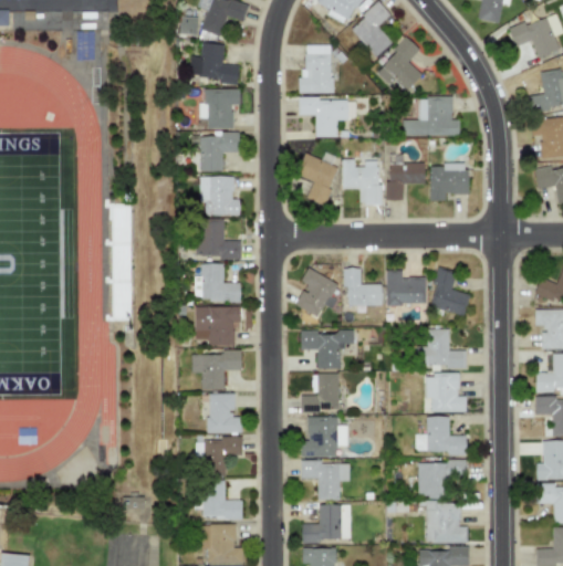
[(211,0),(200,30),(220,37),(228,17),(242,22),(248,8),(227,0),(211,0)]
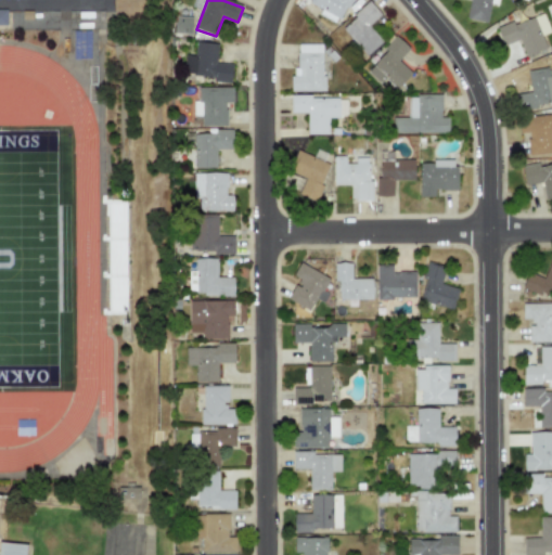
[(311,0),(310,3),(323,10),(321,15),(342,25),(352,0),(311,0)]
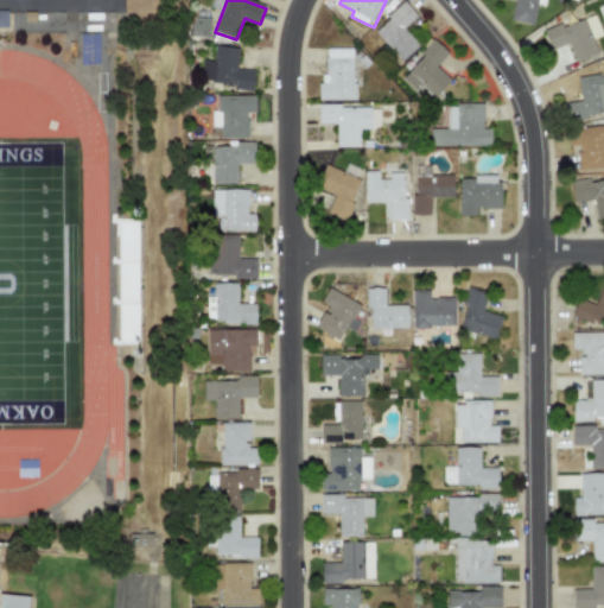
[(515,0),(513,21),(536,24),(539,0),(515,0)]
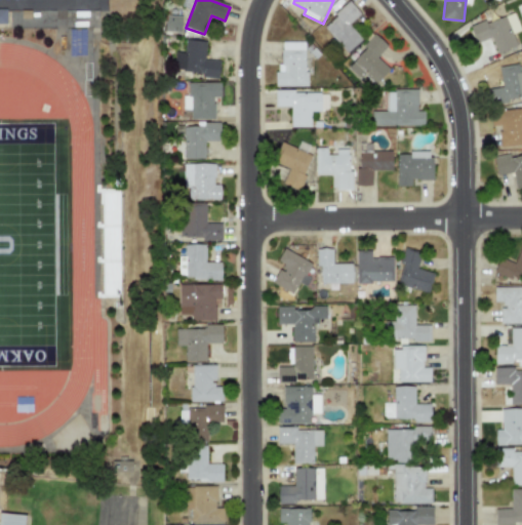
[(350,25),(362,14),(352,2),(324,26),(348,52),(363,40),(350,25)]
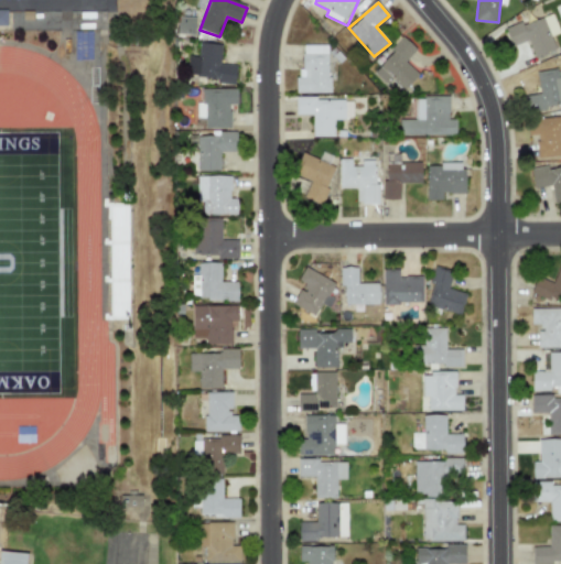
[(0,10),(9,10),(9,25),(0,25),(0,10)]
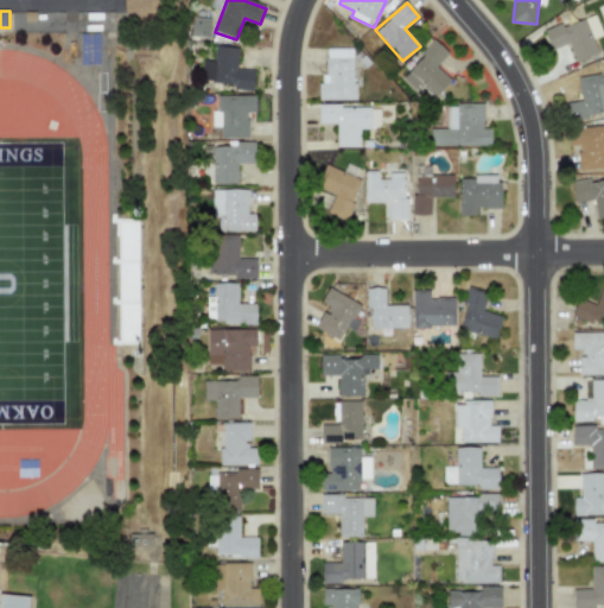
[(546,31),(553,50),(571,44),(577,63),(601,55),(587,18),(546,31)]
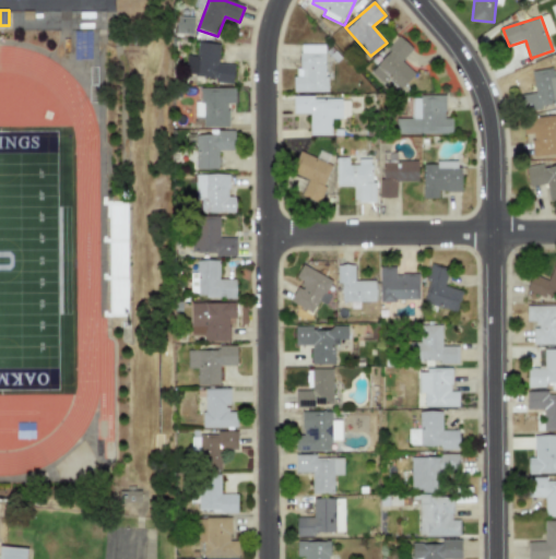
[(371,71),(387,85),(391,81),(401,91),(416,74),(403,61),(414,49),(401,37),(371,71)]
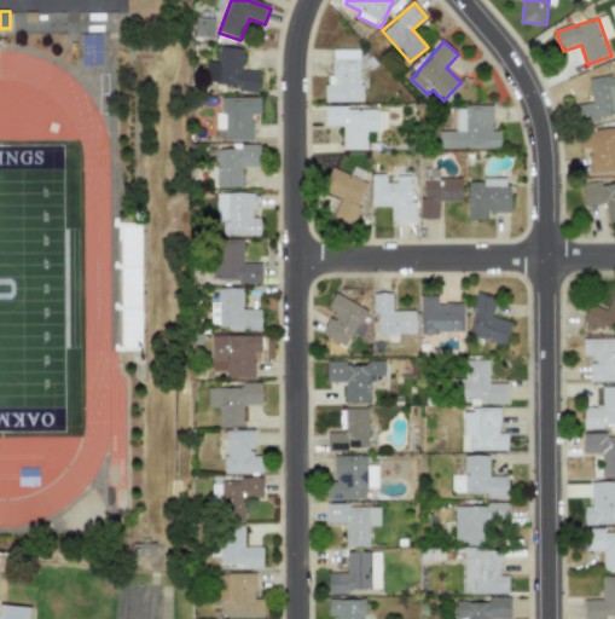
[(261,71),(243,70),(244,48),(220,47),(220,62),(209,61),(207,84),(242,86),(242,91),(260,92),(261,71)]
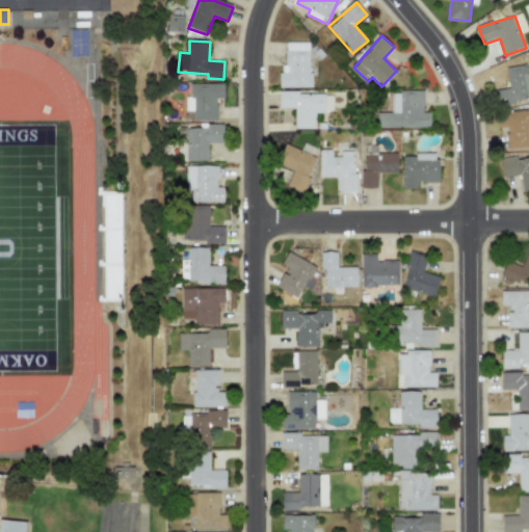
[(282,87),(312,87),(312,42),(287,43),(288,65),(282,65),(282,87)]
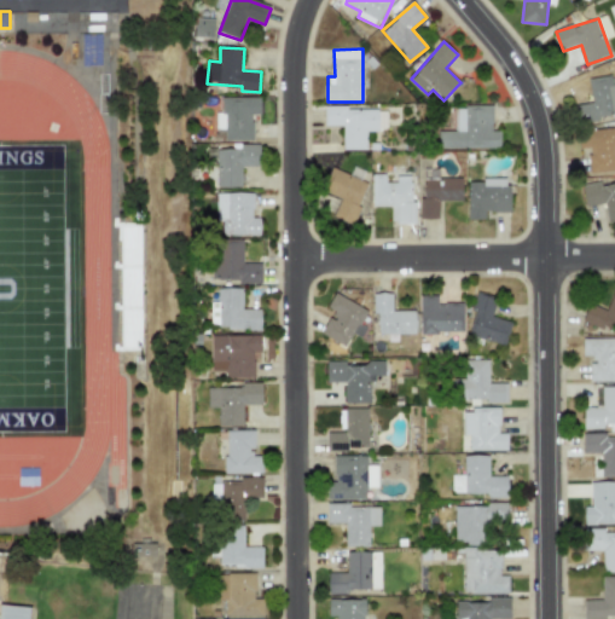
[(590,79),(593,102),(575,105),(579,122),(614,115),(614,85),(613,75),(590,79)]
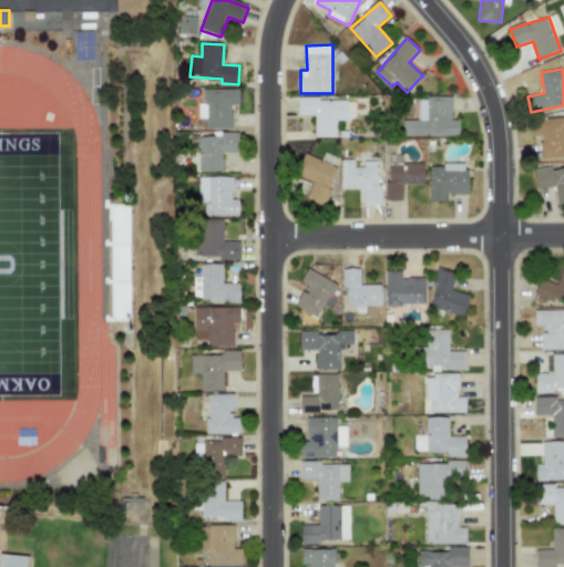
[(200,121),(208,121),(208,129),(234,129),(233,105),(241,105),(239,89),(204,90),(205,103),(200,103),(200,121)]
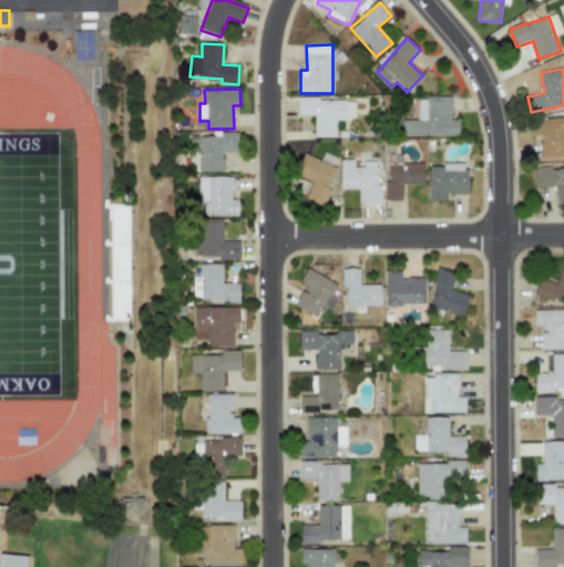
[(453,120),(453,96),(420,96),(419,120),(403,120),(403,135),(460,136),(460,120),(453,120)]
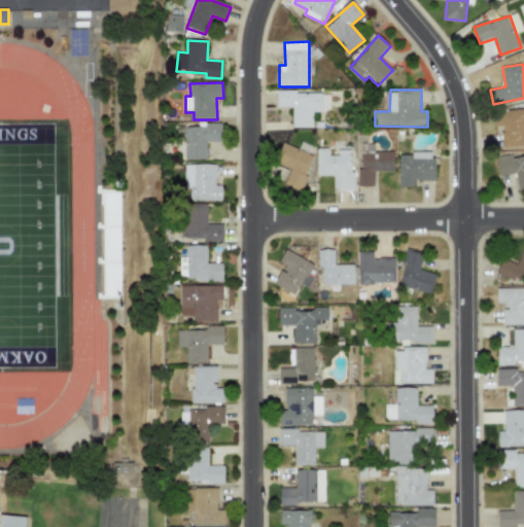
[(293,127),(314,127),(314,111),(332,111),(330,92),(278,93),(278,107),(293,107),(293,127)]
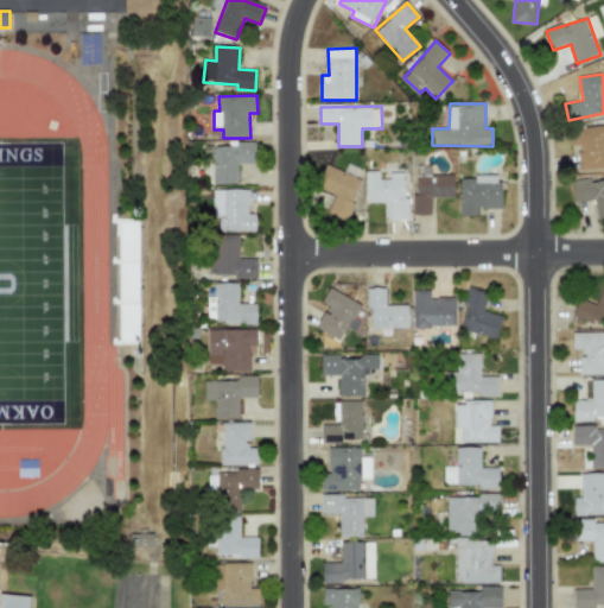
[(603,126),(571,127),(572,145),(579,145),(580,169),(603,169),(603,126)]
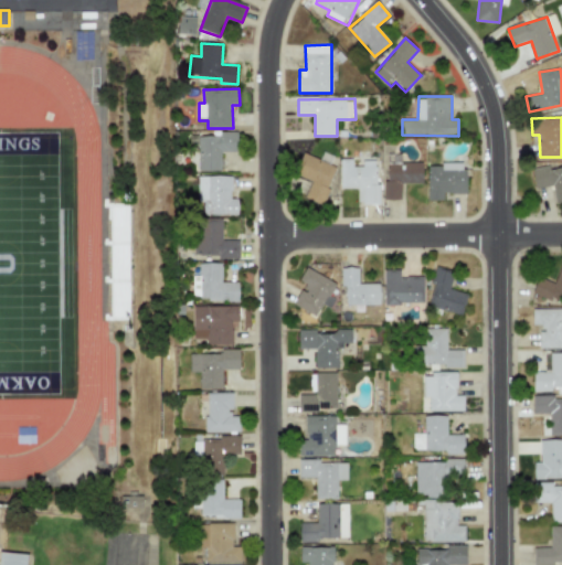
[(222,170),(222,152),(239,152),(237,131),(220,132),(220,136),(200,136),(200,171),(222,170)]
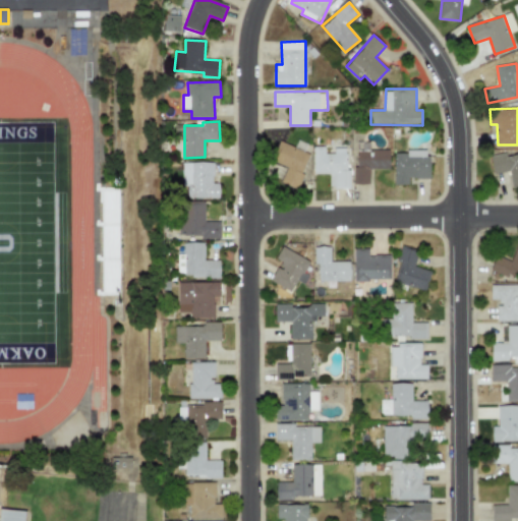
[(273,161),(288,167),(282,182),(297,188),(311,154),(281,140),(273,161)]
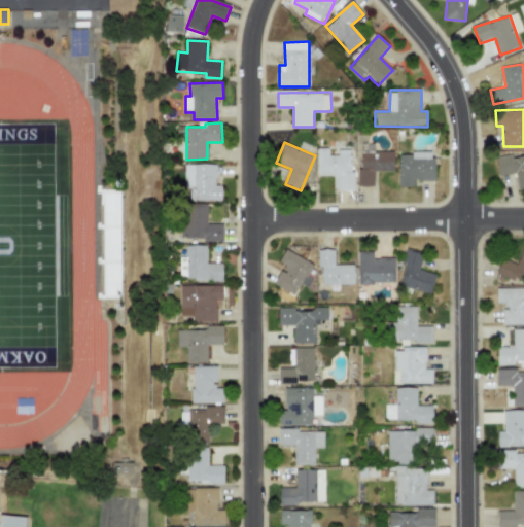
[(361,186),(376,186),(376,171),(395,171),(395,151),(376,151),(376,144),(361,144),(361,186)]
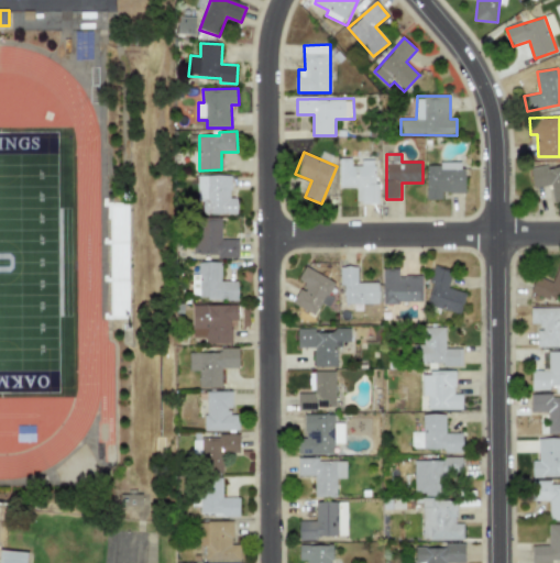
[(341,158),(341,188),(358,188),(358,203),(377,203),(377,158),(341,158)]
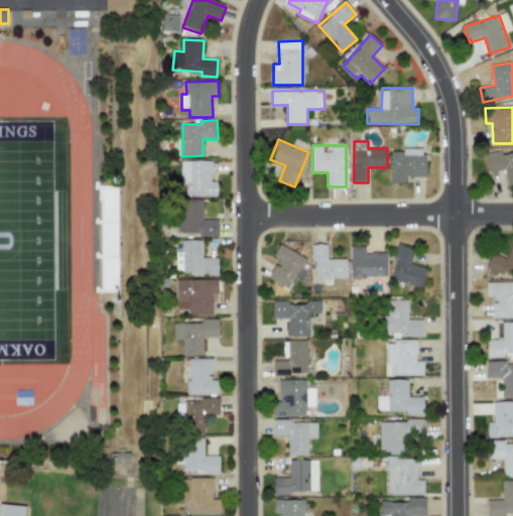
[(426,177),(426,149),(392,150),(392,183),(406,182),(406,177),(426,177)]
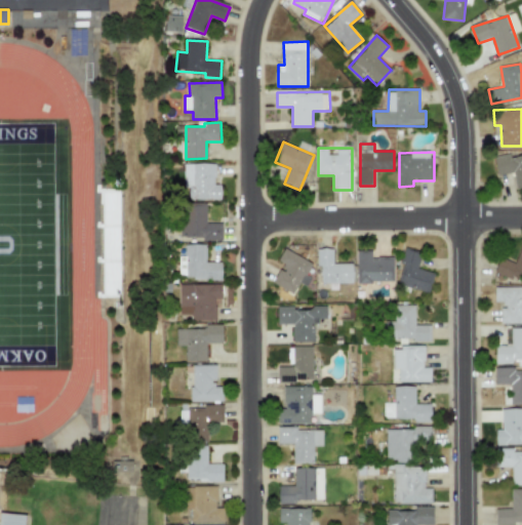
[(521,155),(512,158),(511,154),(495,157),(499,175),(514,172),(518,190),(521,189),(521,155)]
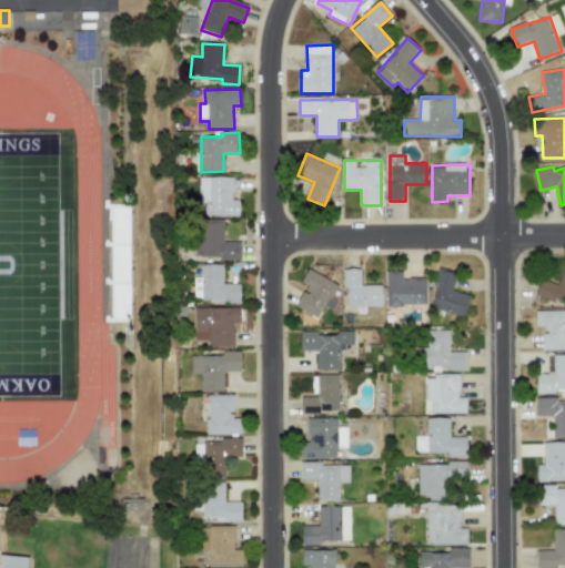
[(201,203),(207,203),(205,215),(240,216),(241,200),(233,200),(234,178),(201,176),(201,203)]
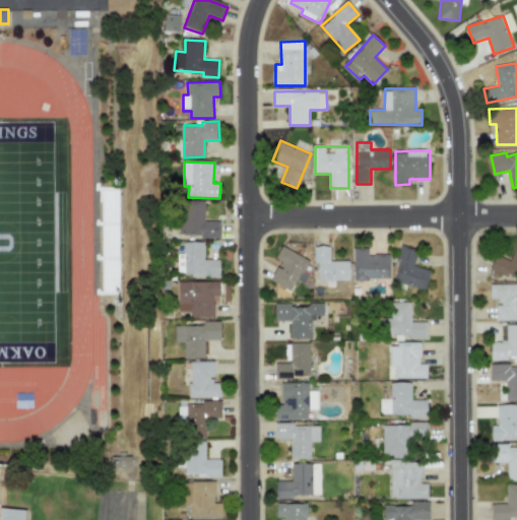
[(220,238),(221,221),(205,220),(206,202),(182,201),(182,237),(220,238)]
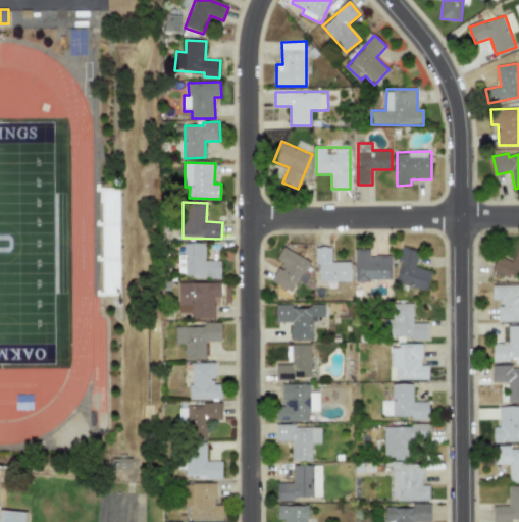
[(222,260),(206,260),(207,243),(186,243),(185,255),(179,255),(179,276),(221,277),(222,260)]
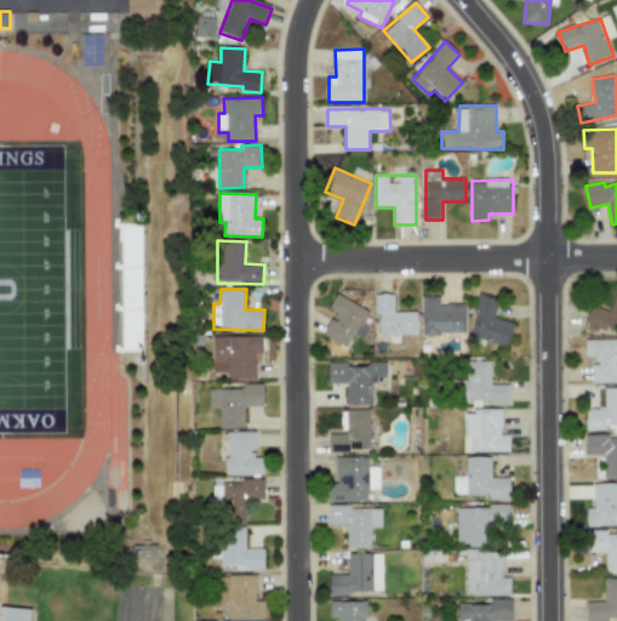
[(324,334),(348,347),(355,334),(364,337),(367,330),(363,326),(371,312),(338,294),(329,309),(336,313),(324,334)]
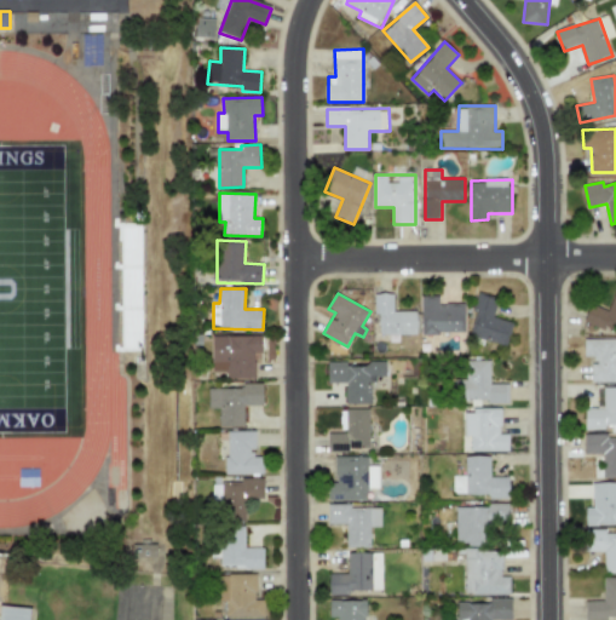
[(419,334),(418,310),(395,311),(395,293),(375,293),(376,315),(380,315),(380,334),(419,334)]
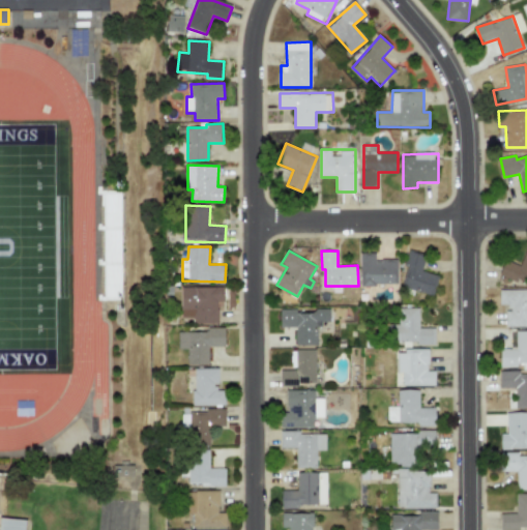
[(435,295),(440,275),(422,271),(427,255),(411,251),(402,287),(435,295)]
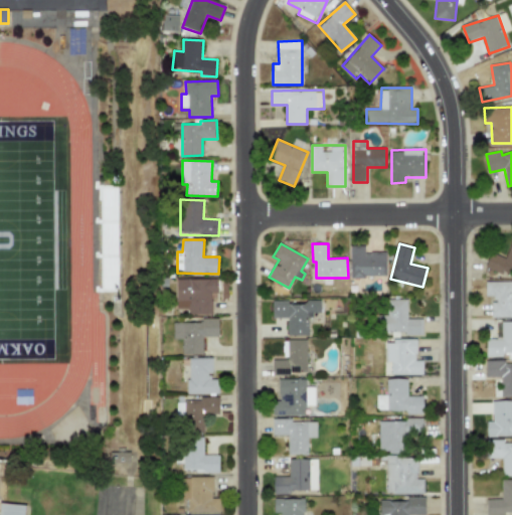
[(486,267),(510,276),(511,274),(511,243),(506,258),(492,252),(486,267)]
